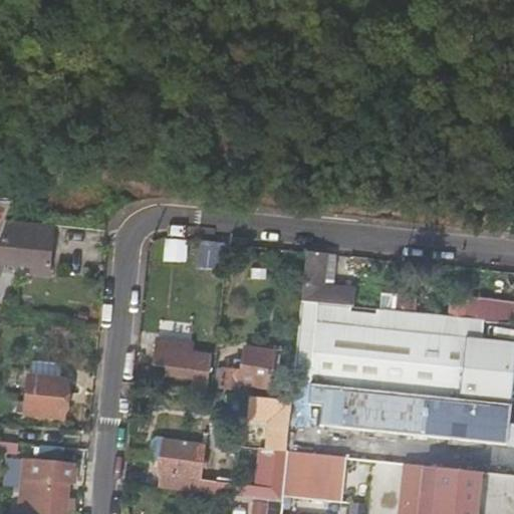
[(45,267),(49,225),(6,220),(0,234),(0,264),(1,263),(45,267)]
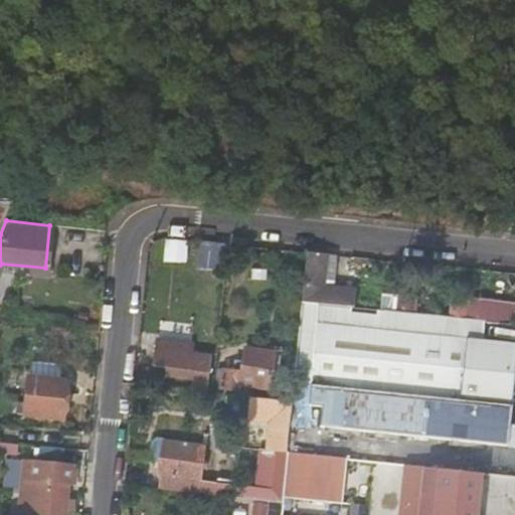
[(164,258),(182,260),(184,242),(165,241),(164,258)]
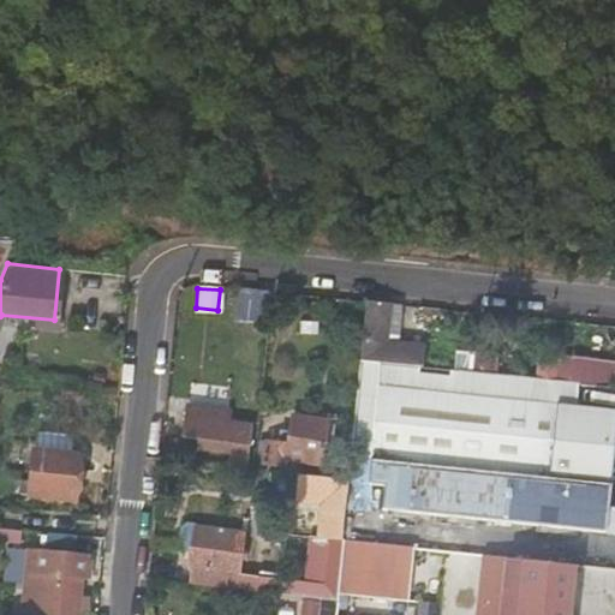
[(236,318),(269,323),(273,292),(239,288),(236,318)]
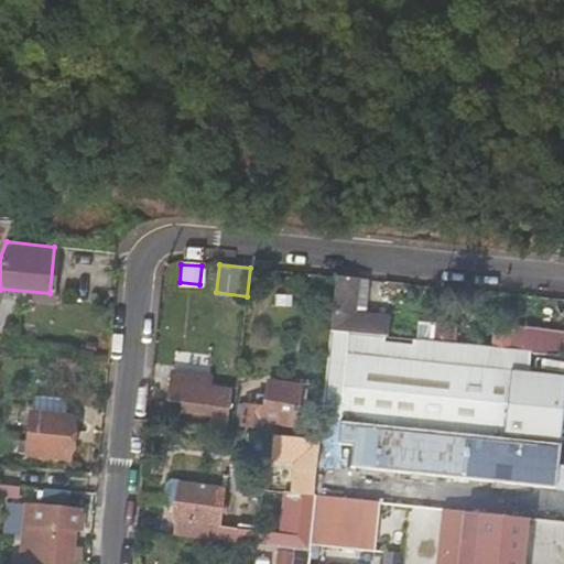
[(358,280),(336,277),(329,332),(388,337),(389,320),(354,315),(358,280)]
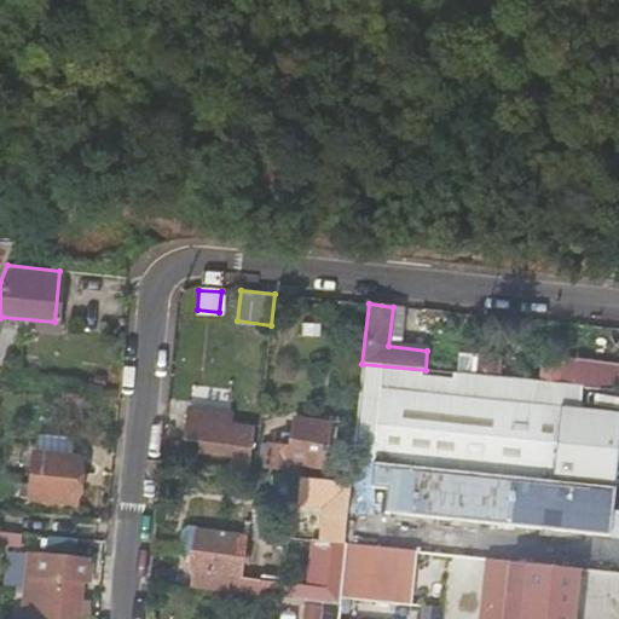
[(468,370),(499,374),(499,358),(470,356),(468,370)]
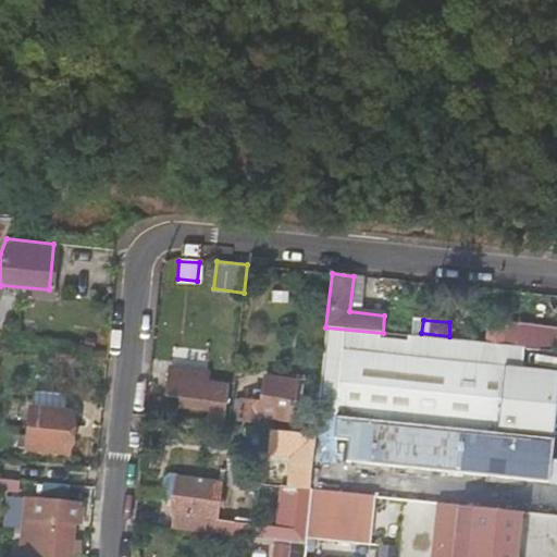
[(514,339),(556,345),(556,339),(556,331),(516,327),(514,339)]
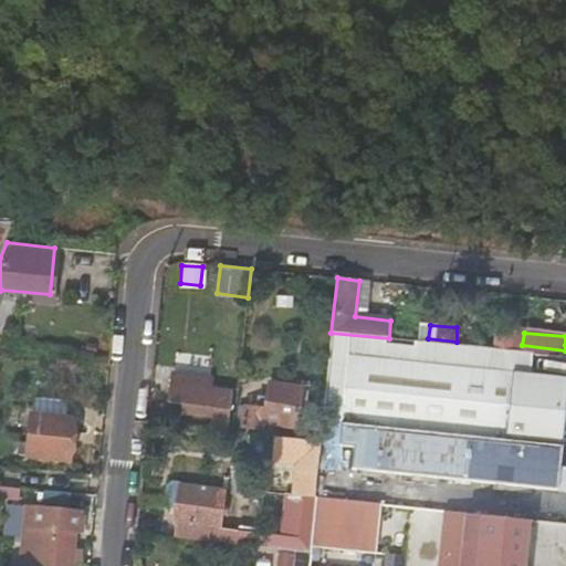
[(565,406),(565,381),(347,360),(342,421),(562,446),(565,406)]
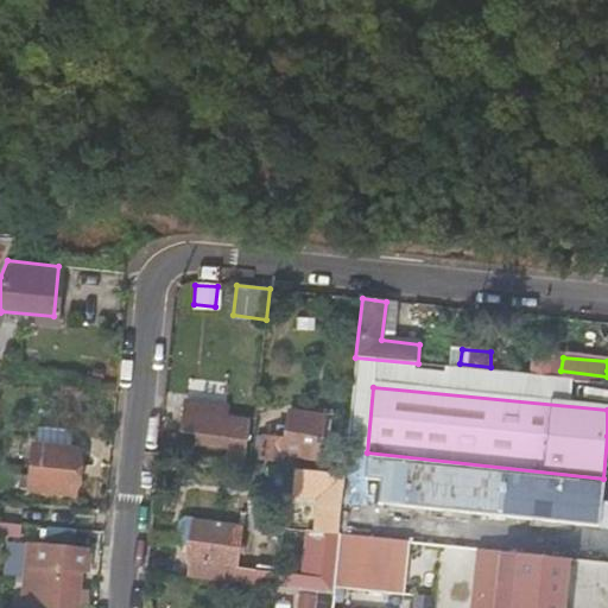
[(229,437),(226,463),(240,464),(245,422),(221,419),(222,406),(182,403),(179,432),(229,437)]
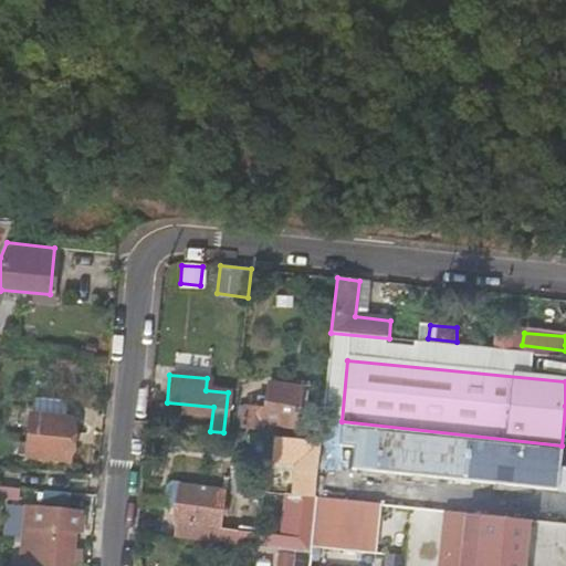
[(268,421),(296,423),(300,384),(268,381),(268,395),(258,394),(255,406),(244,405),(242,427),(266,429),(268,421)]
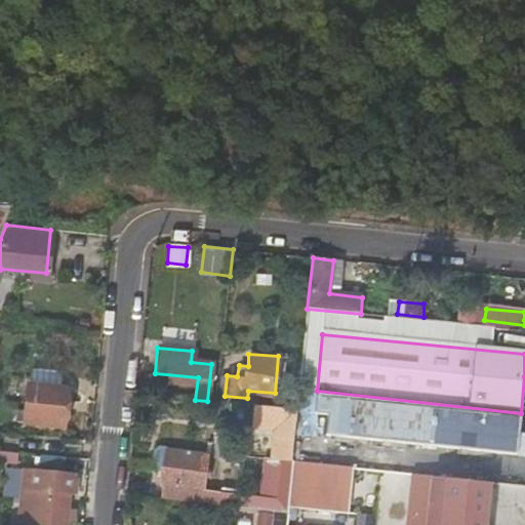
[(30,422),(74,426),(78,388),(41,384),(39,412),(30,411),(30,422)]
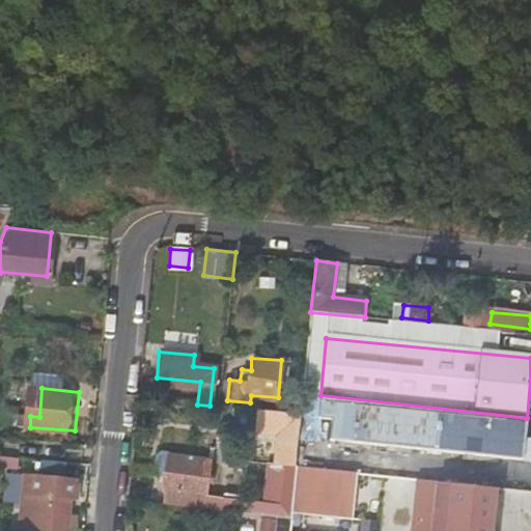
[(527,418),(320,395),(317,418),(332,420),(330,440),(530,463),(530,443),(525,443),(527,418)]
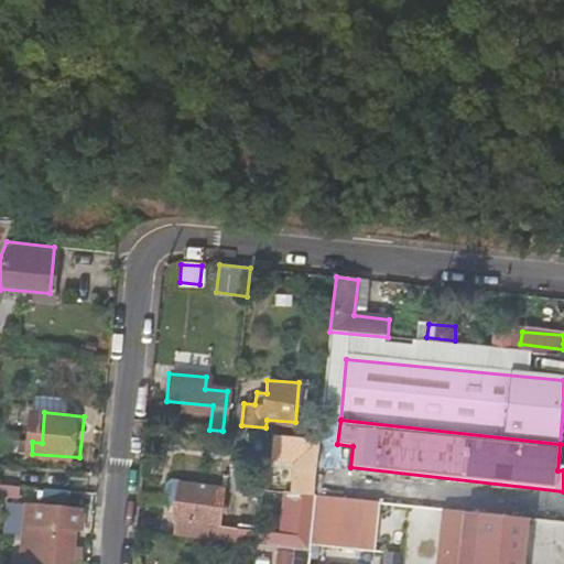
[(304,438),(297,495),(313,496),(318,440),(304,438)]
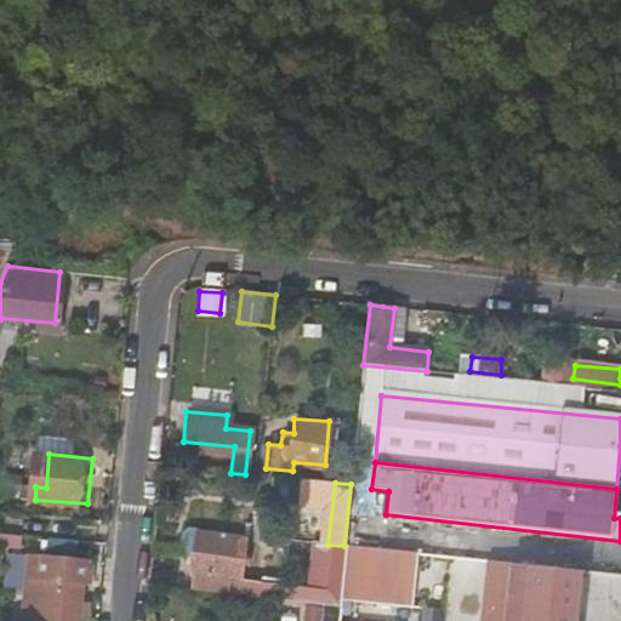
[(194,574),(193,590),(235,594),(241,537),(194,533),(189,574),(194,574)]
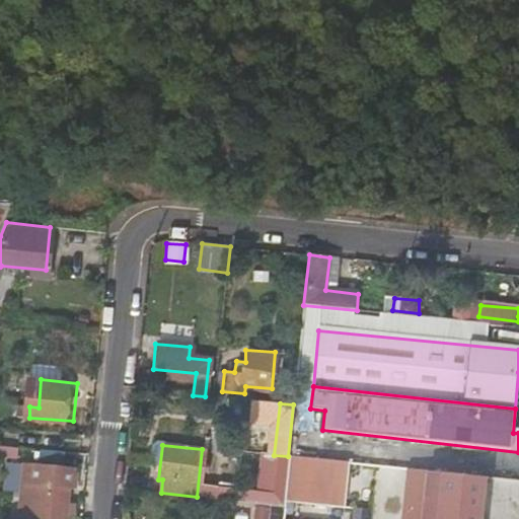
[(71,474),(25,471),(23,484),(36,485),(32,518),(64,518),(65,517),(67,500),(68,489),(71,489),(71,474)]
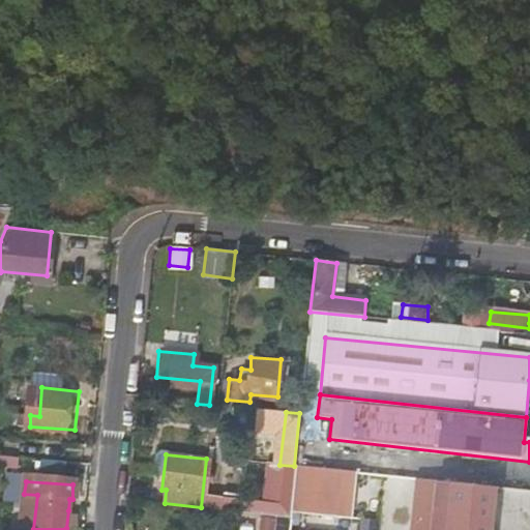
[(438,481),(433,529),(447,529),(451,483),(438,481)]
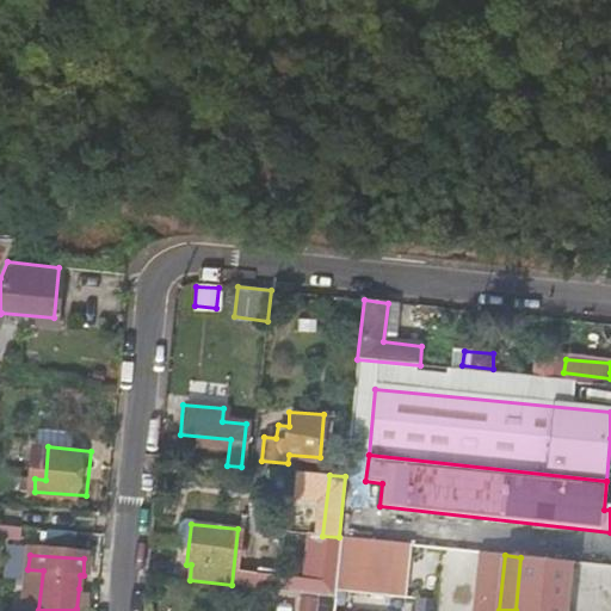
[(565,610),(569,562),(520,557),(516,610),(565,610)]
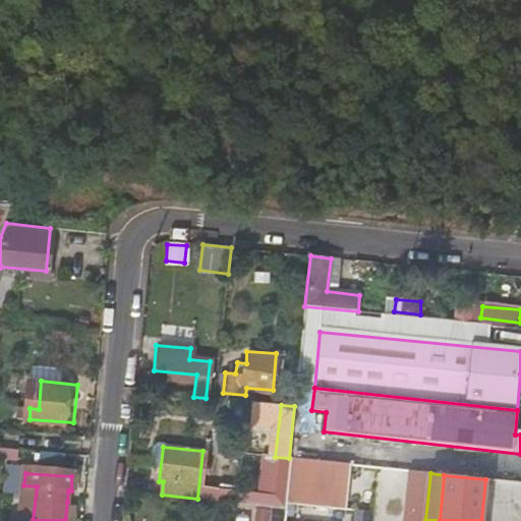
[(23,485),(19,520),(33,520),(37,486),(23,485)]
